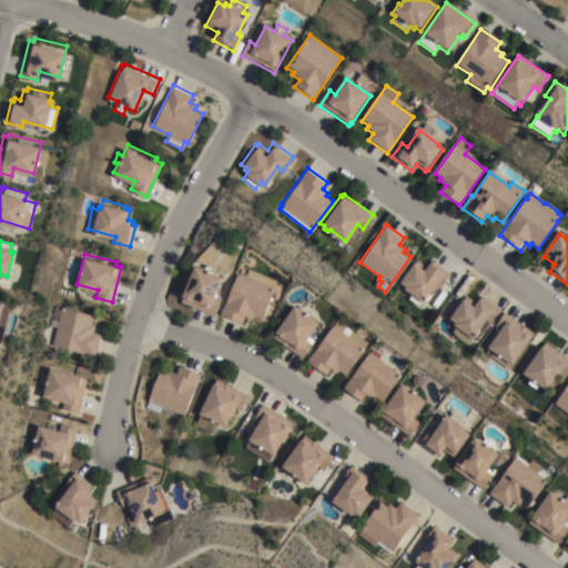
[(422,298),(416,306),(407,298),(412,291),(404,285),(406,283),(399,279),(414,259),(415,260),(417,259),(426,265),(432,257),(450,272),(440,285),(436,282),(423,300),(422,298)]
